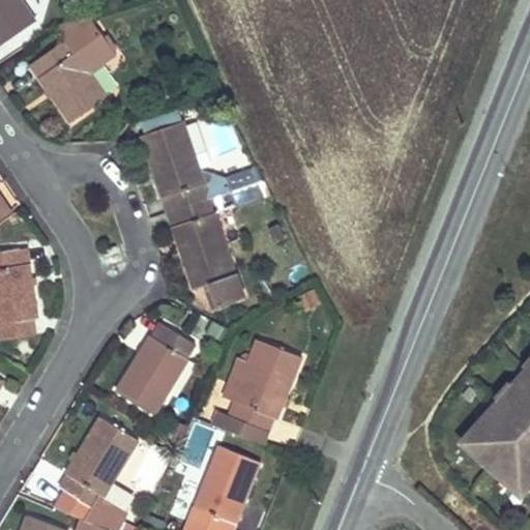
[(0,0),(0,43),(0,45),(37,20),(23,0),(0,0)]
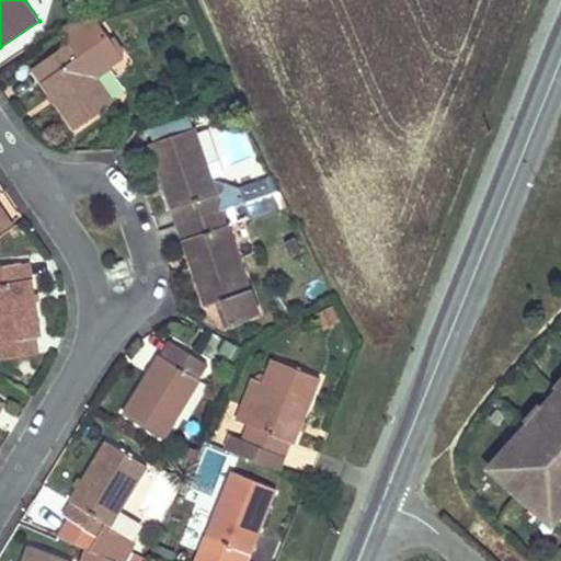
[(60,25),(71,41),(86,30),(95,44),(107,35),(93,14),(60,25)]
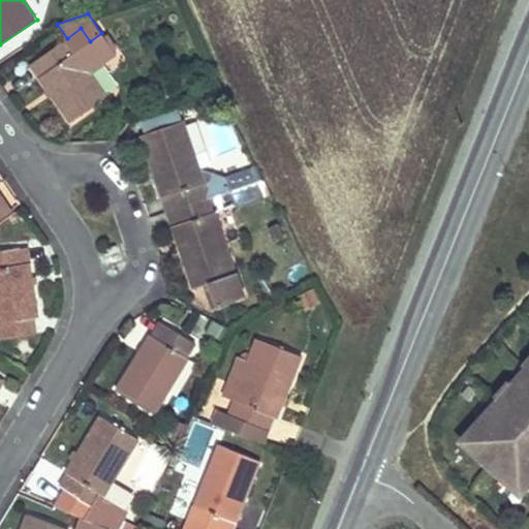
[(115,53),(101,33),(90,41),(81,28),(67,38),(37,59),(45,72),(39,75),(71,121),(106,96),(90,71),(115,53)]
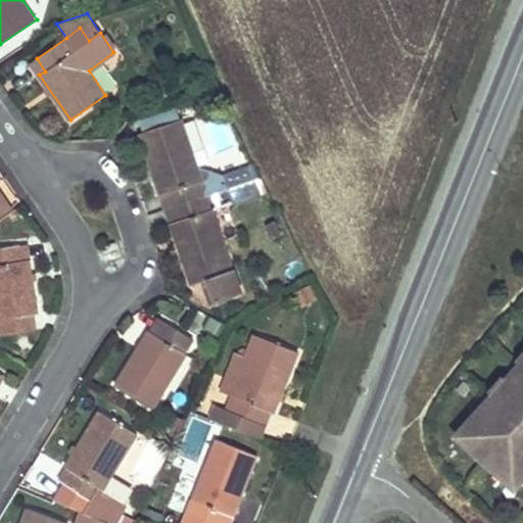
[(45,72),(37,58),(31,63),(39,75),(45,72)]
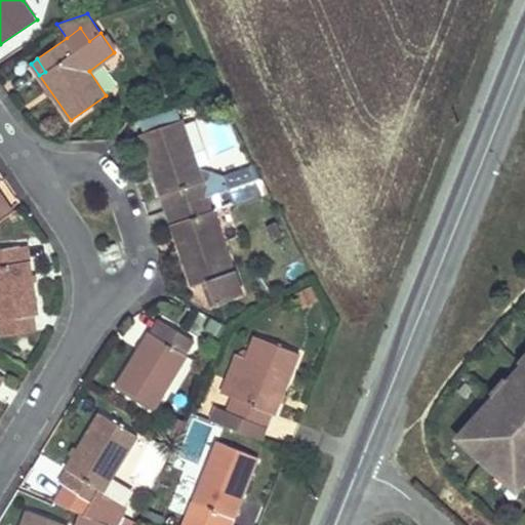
[(142,131),(162,194),(168,192),(177,219),(171,221),(192,285),(203,282),(211,279),(218,303),(241,294),(213,208),(210,209),(200,180),(203,179),(183,118),(142,131)]
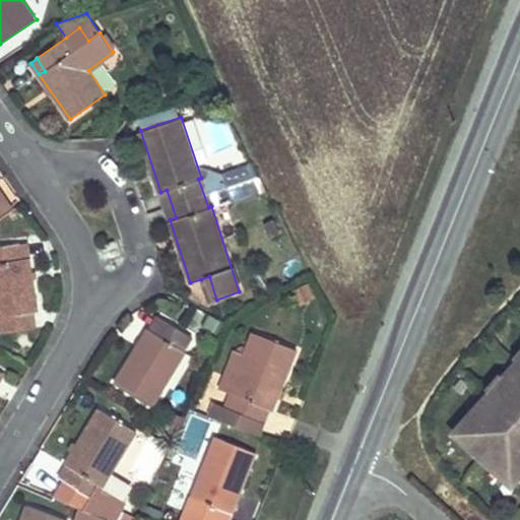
[(257,189),(253,179),(246,165),(221,173),(231,200),(259,191),(257,189)]
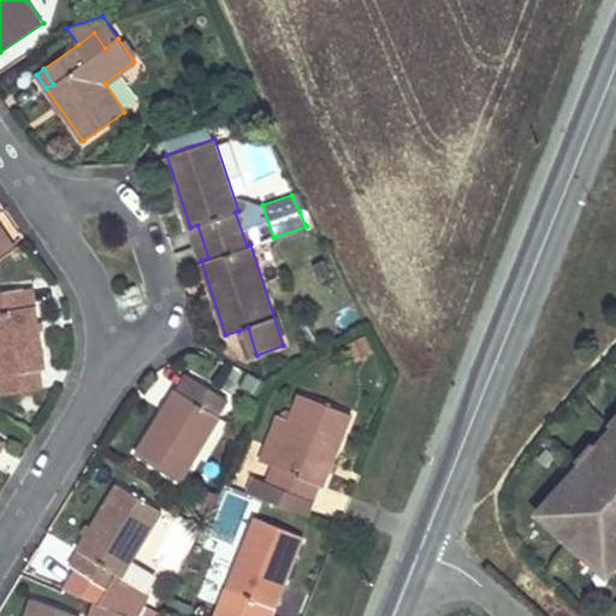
[(300,212),(304,224),(314,220),(308,208),(300,212)]
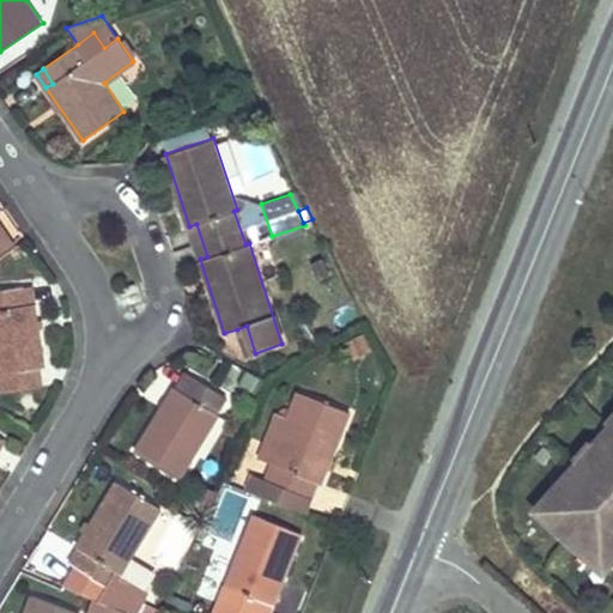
[(196,224),(189,226),(200,259),(207,256),(196,224)]
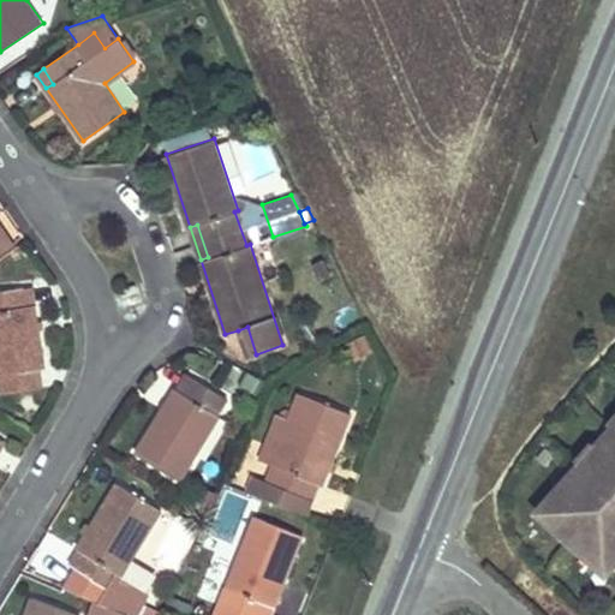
[(23,306),(36,305),(34,288),(21,290),(23,306)]
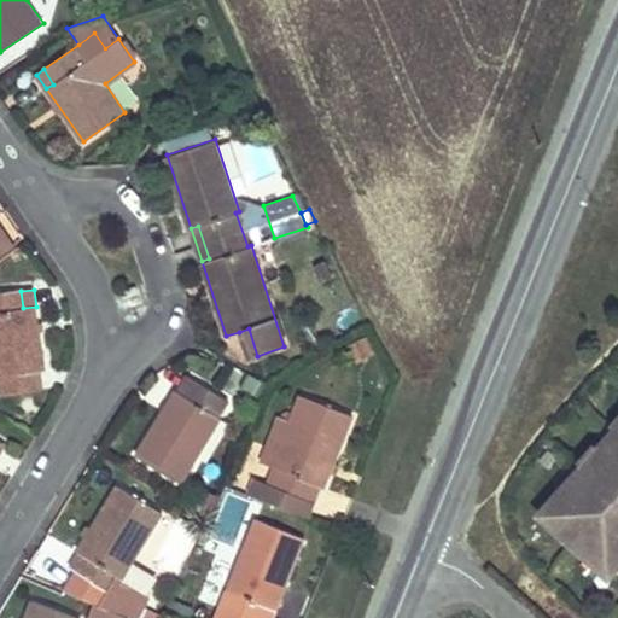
[(0,374),(44,369),(36,307),(23,308),(21,291),(0,293),(0,374)]
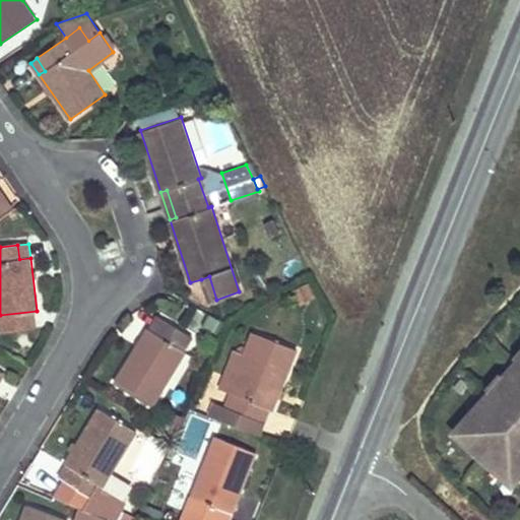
[(209,276),(201,279),(208,302),(216,300),(209,276)]
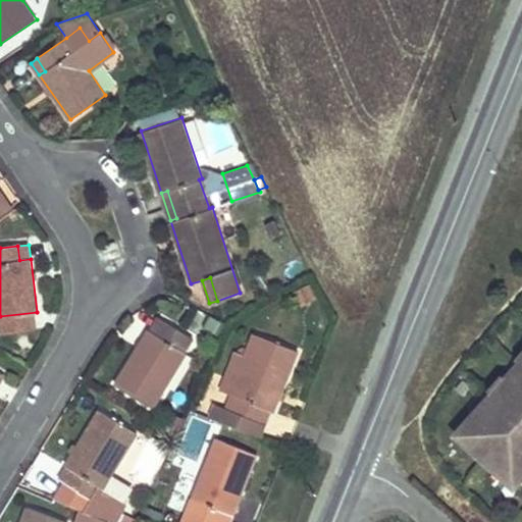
[(302,306),(315,298),(307,283),(293,291),(302,306)]
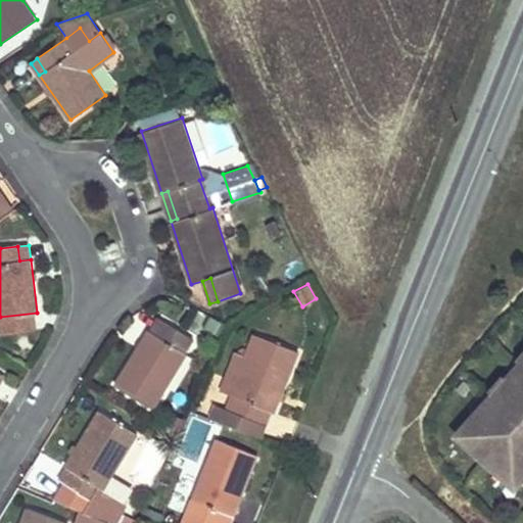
[(154,334),(162,321),(158,318),(149,331),(154,334)]
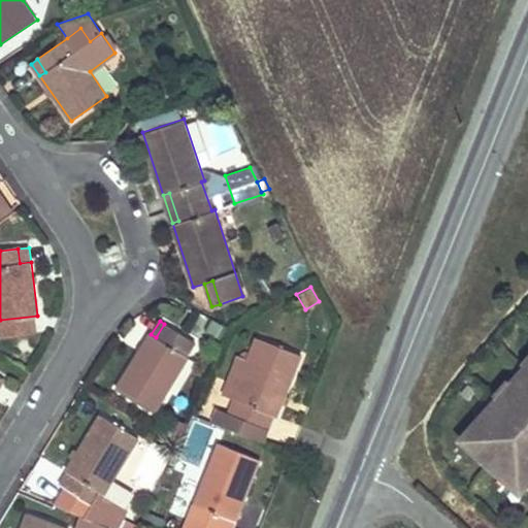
[(156,337),(151,334),(117,389),(155,413),(190,357),(186,354),(193,342),(164,324),(156,337)]
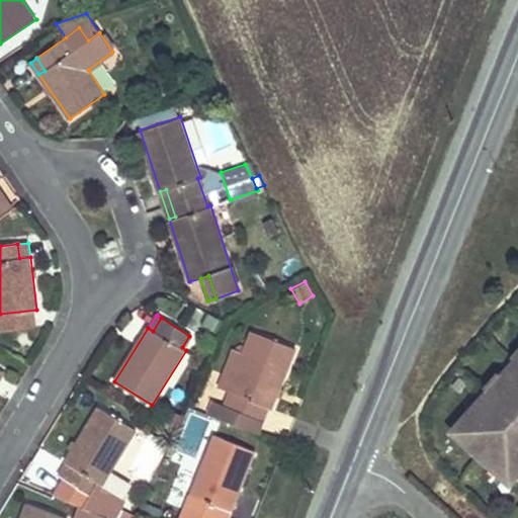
[(228,405),(260,418),(265,406),(272,408),(295,349),(254,332),(246,354),(231,391),(233,392),(228,405)]
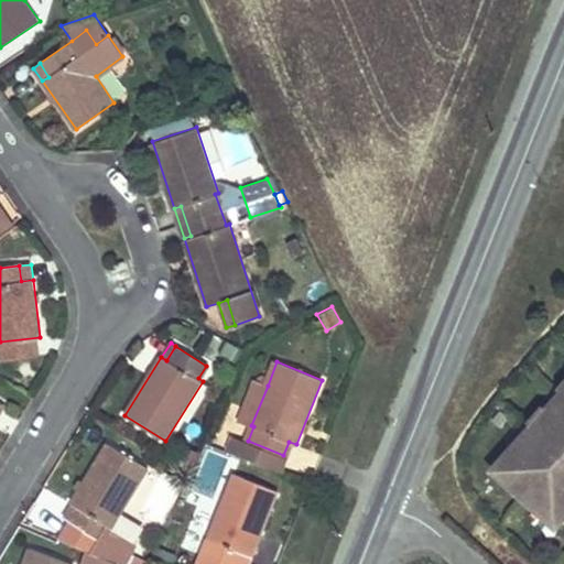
[(268,386),(255,380),(239,421),(251,425),(268,386)]
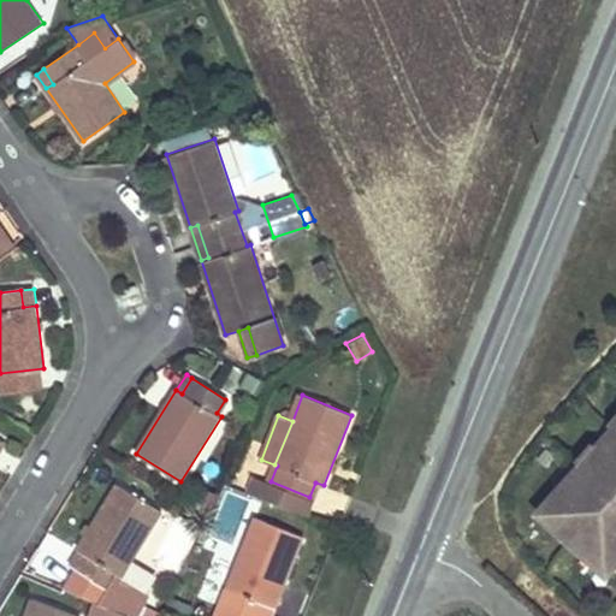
[(615,432),(615,431),(594,454),(598,458),(590,468),(586,465),(551,502),(564,514),(554,527),(594,563),(606,551),(615,558),(615,432)]
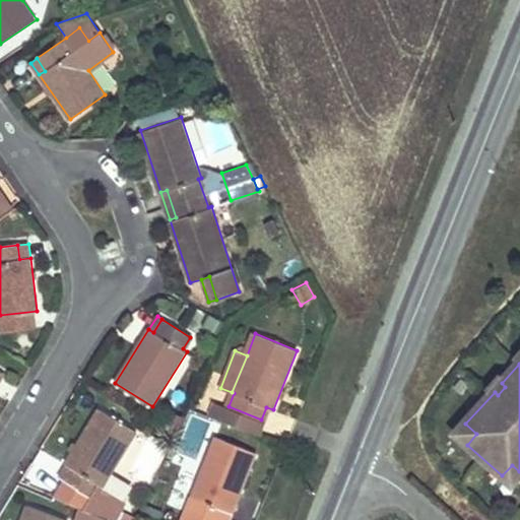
[(502,383),(498,380),(491,388),(495,392),(498,395),(505,387),(502,383)]
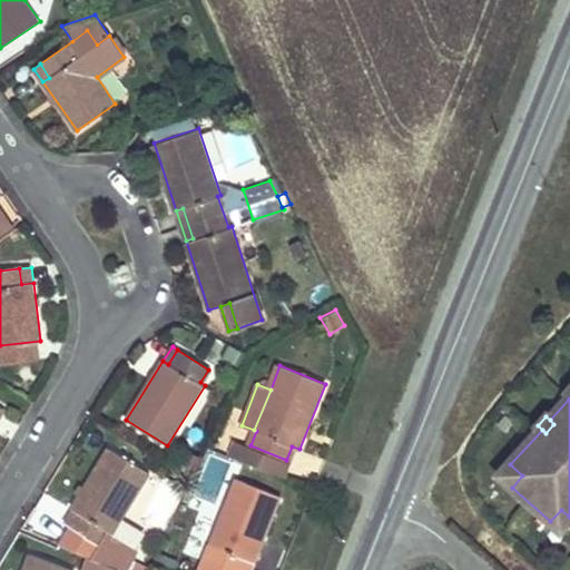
[(235,440),(228,455),(281,475),(286,460),(251,445),(235,440)]
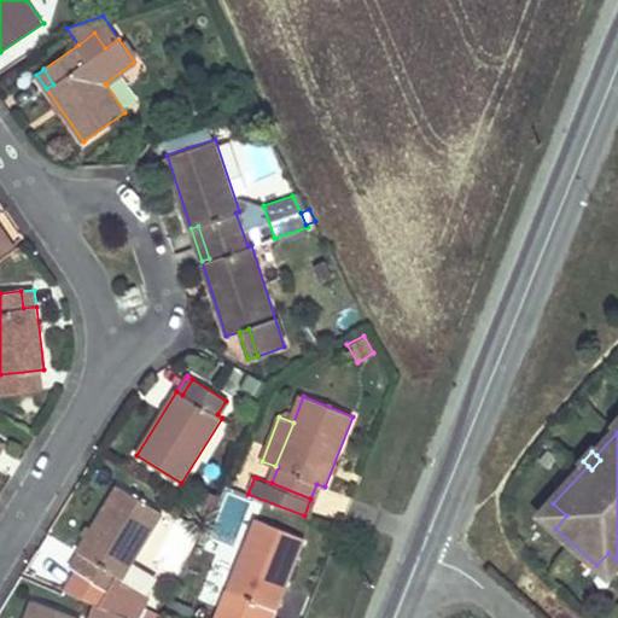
[(77,571),(65,593),(97,606),(89,617),(139,617),(151,593),(122,578),(161,516),(162,514),(117,487),(77,551),(85,555),(75,570),(77,571)]
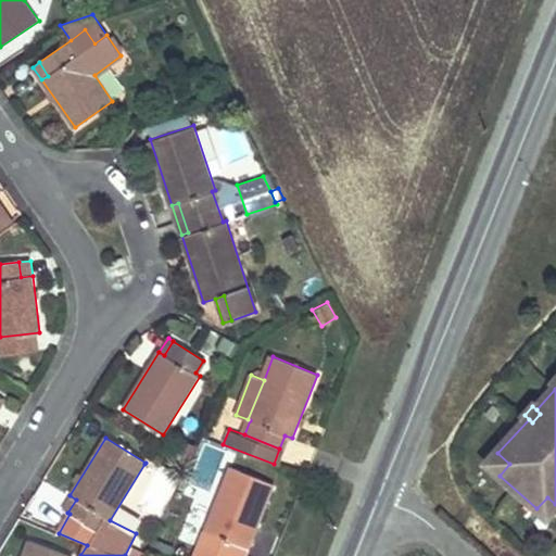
[(509,464),(497,453),(488,465),(500,476),(509,464)]
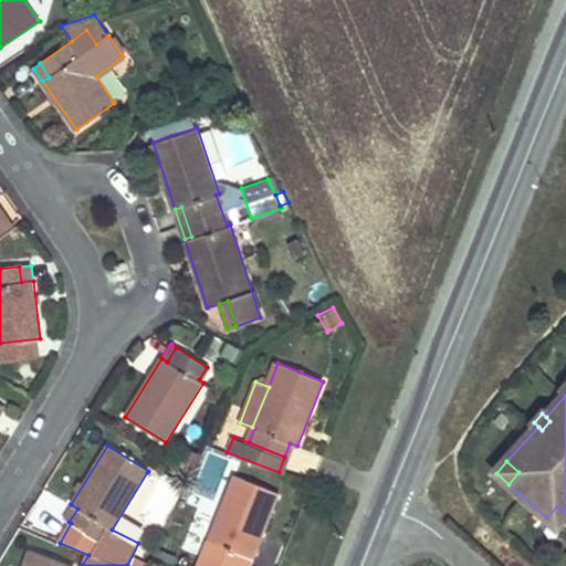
[(234,477),(226,499),(209,542),(211,542),(206,556),(231,565),(240,565),(244,555),(253,558),(279,493),(234,477)]
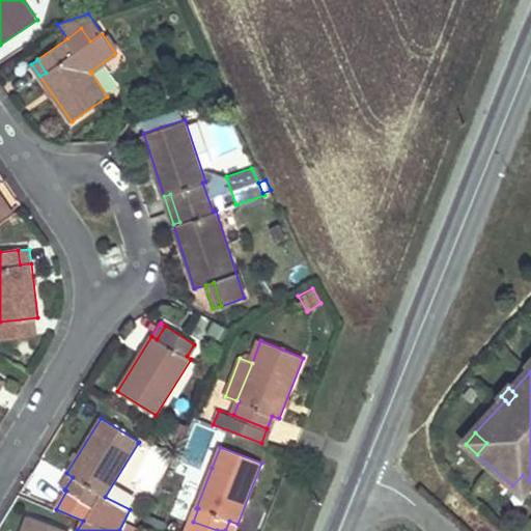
[(196,508),(212,468),(202,464),(187,504),(196,508)]
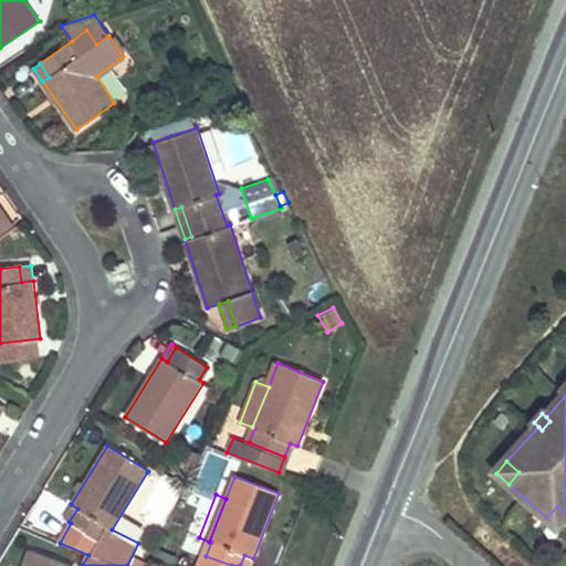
[(565,520),(565,513),(557,506),(546,517),(558,528),(565,520)]
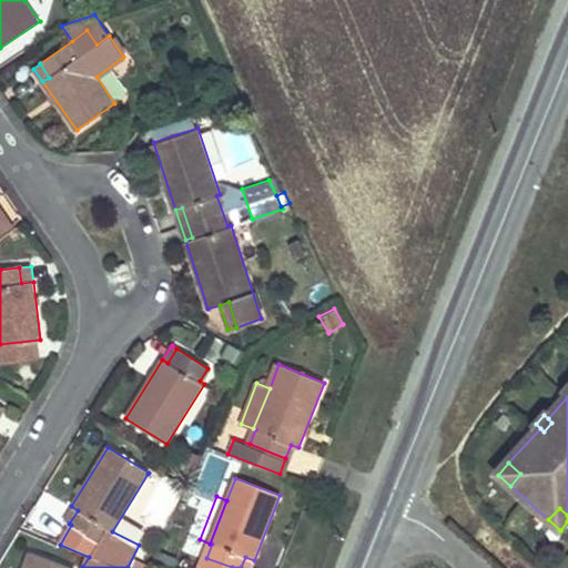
[(70,567),(31,553),(23,567),(70,567)]
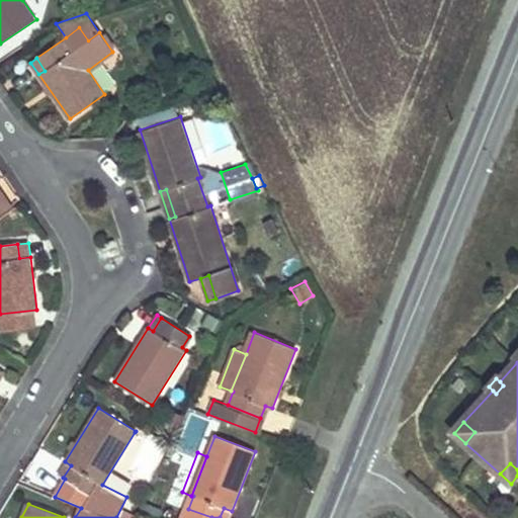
All buildings are outlined.
